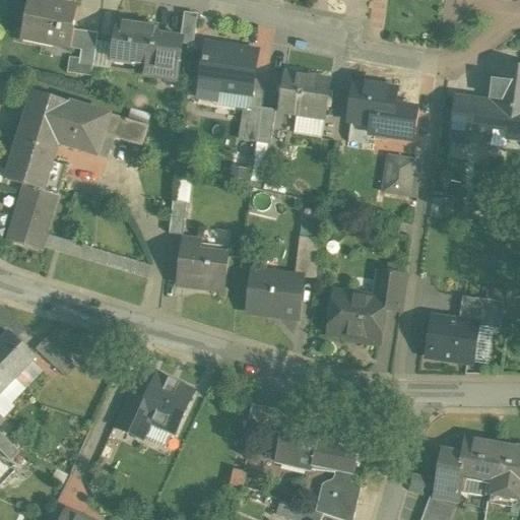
[(77,10),(29,0),(21,40),(81,53),(84,33),(74,31),(73,30),(77,10)]
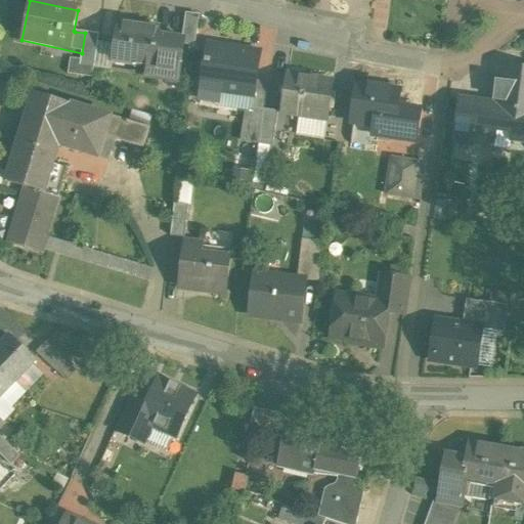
[(161,29),(118,23),(112,60),(145,66),(143,78),(178,82),(184,40),(159,37),(161,29)]
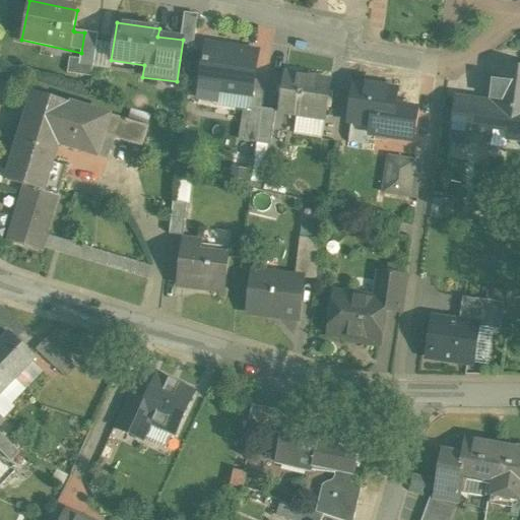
[(92,68),(98,35),(84,33),(81,53),(79,66),(92,68)]
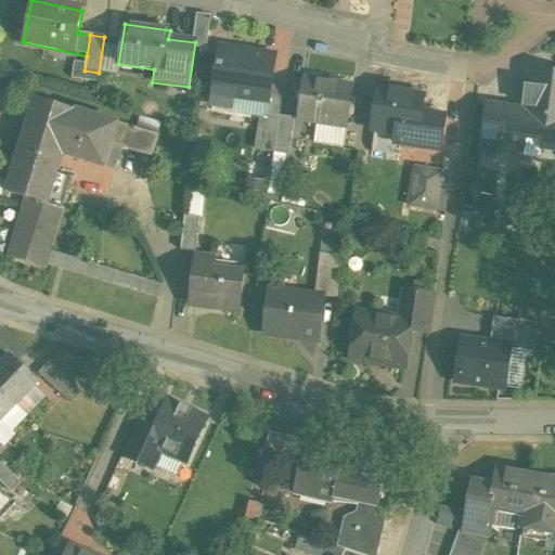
[(249,53),(220,48),(211,106),(232,110),(233,97),(269,102),(275,56),(262,54),(261,56),(248,55),(249,53)]
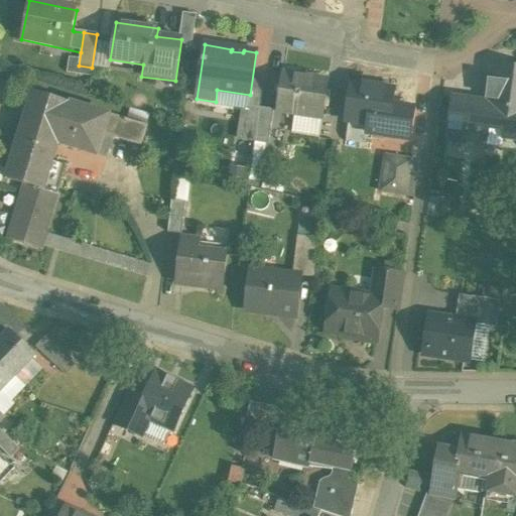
[(515,70),(493,67),(491,83),(489,82),(487,99),(489,99),(489,104),(486,127),(489,127),(515,130),(515,70)]
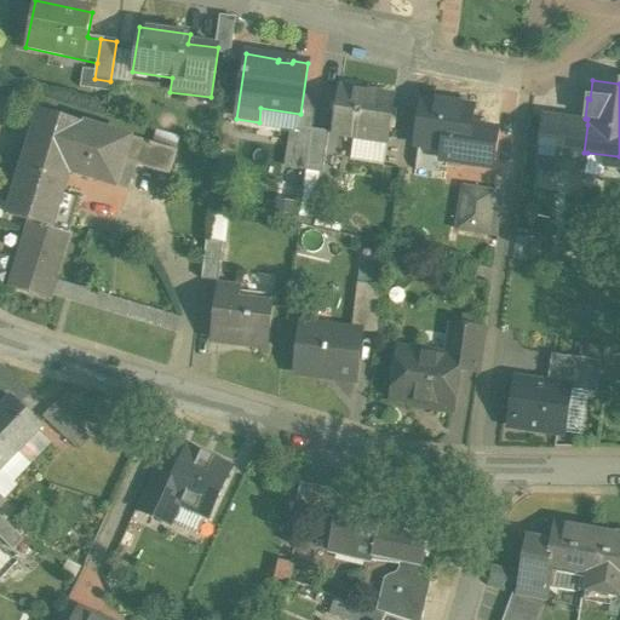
[(395,98),(339,90),(333,135),(388,143),(395,98)]
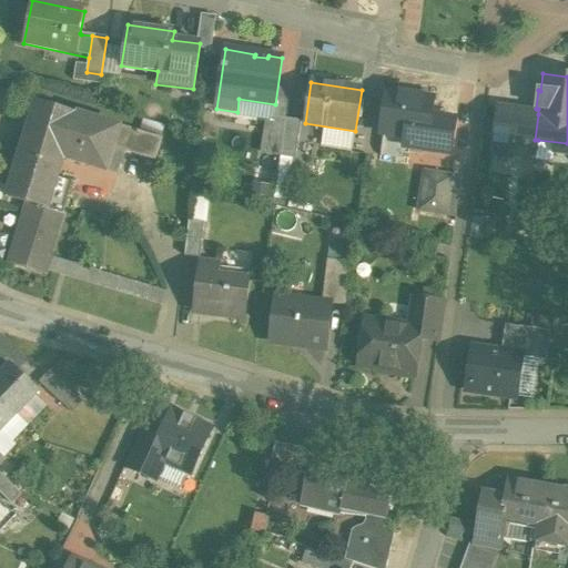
[(433,101),(388,93),(382,134),(418,139),(416,152),(450,156),(455,127),(429,122),(433,101)]
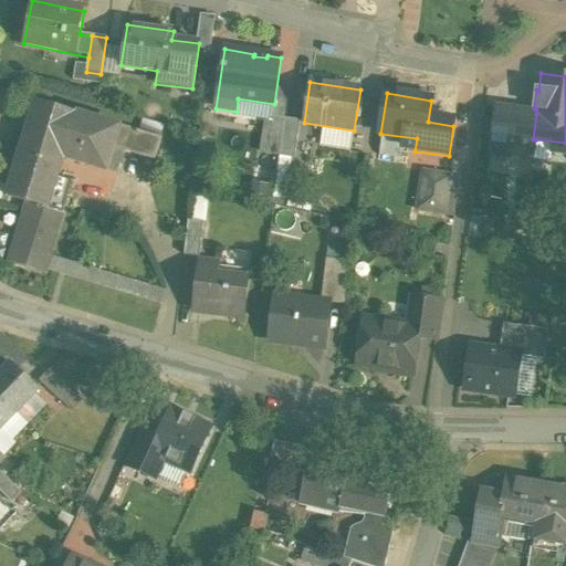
[(117,127),(37,102),(7,197),(28,203),(9,263),(44,274),(45,270),(50,257),(73,184),(56,178),(63,157),(117,174),(124,153),(155,161),(161,139),(117,126),(117,127)]
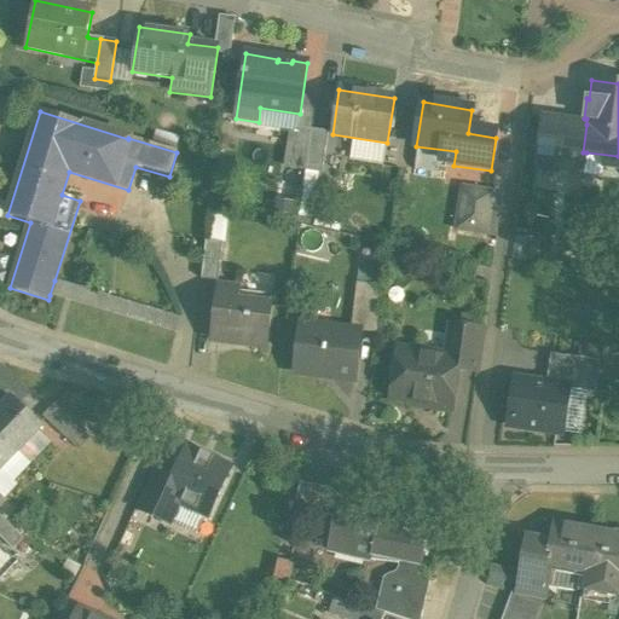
[(586,125),(544,119),(538,157),(585,163),(586,152),(583,152),(586,125)]
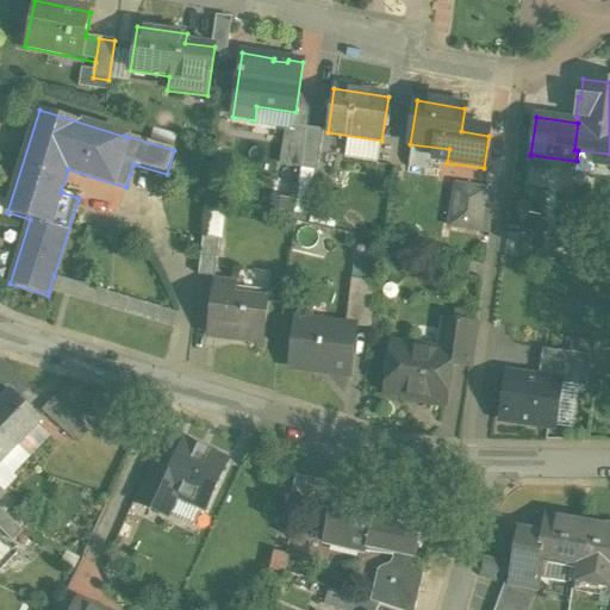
[(307,129),(291,126),(285,167),(302,169),(307,129)]
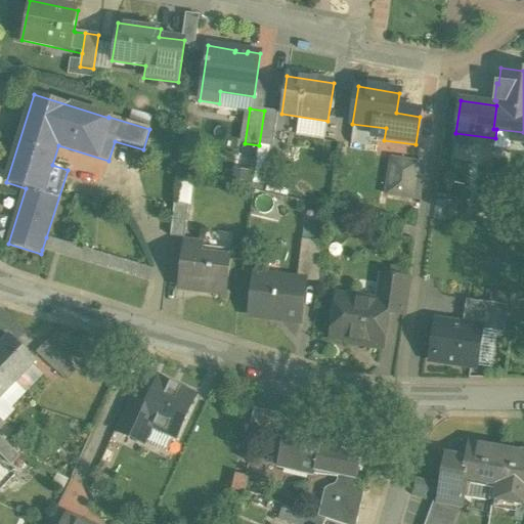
[(277,113),(264,111),(259,145),(272,147),(277,113)]
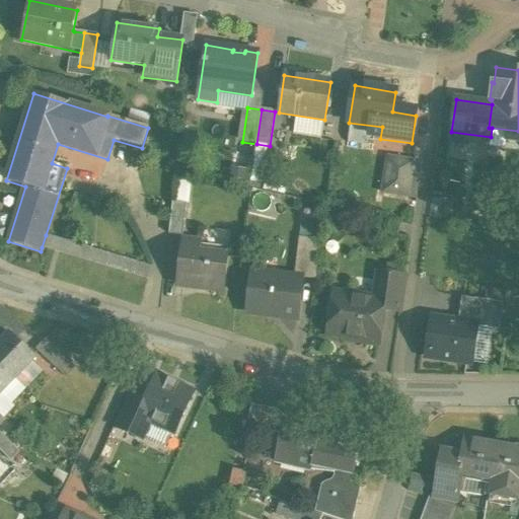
[(414,162),(388,158),(382,193),(409,197),(414,162)]
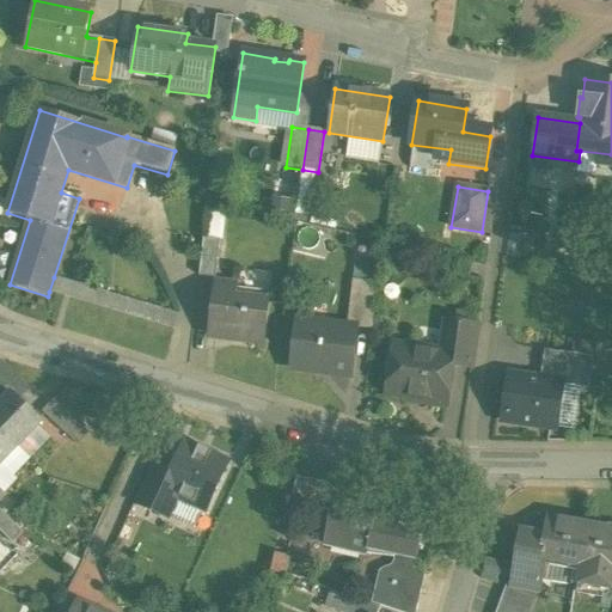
[(220,240),(203,239),(199,276),(215,279),(220,240)]
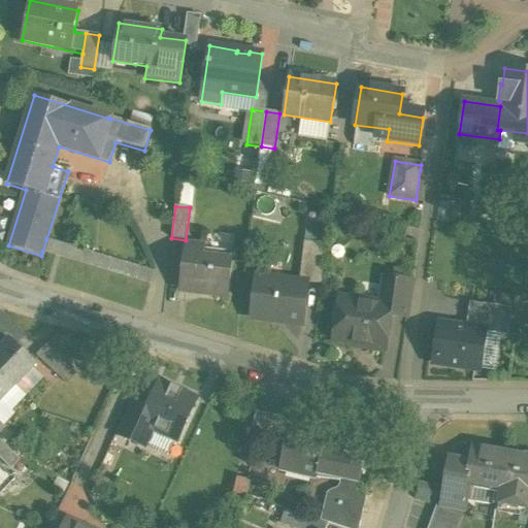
[(155,272),(46,239),(42,252),(151,285),(155,272)]
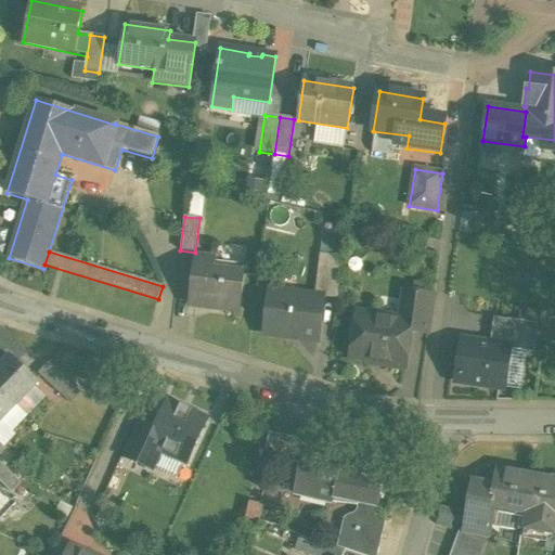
[(343,258),(320,255),(315,292),(338,294),(343,258)]
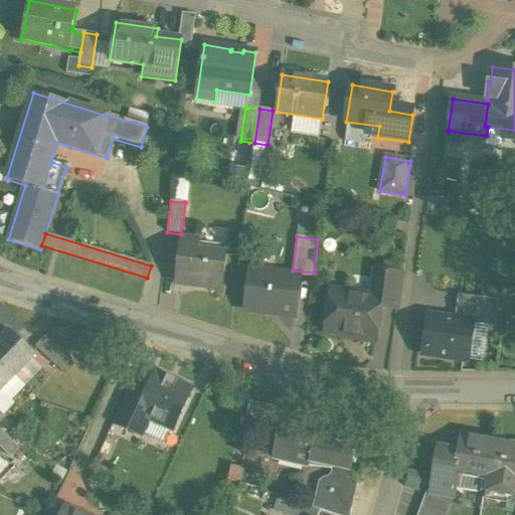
[(225,252),(198,248),(199,241),(180,239),(175,283),(194,285),(194,284),(221,286),(221,288),(222,288),(227,245),(226,245),(225,252)]
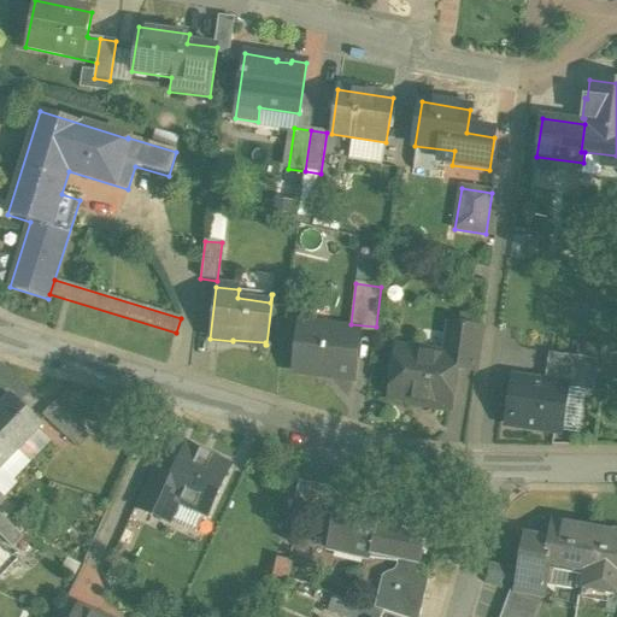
[(358,331),(301,324),(295,372),(352,380),(358,331)]
